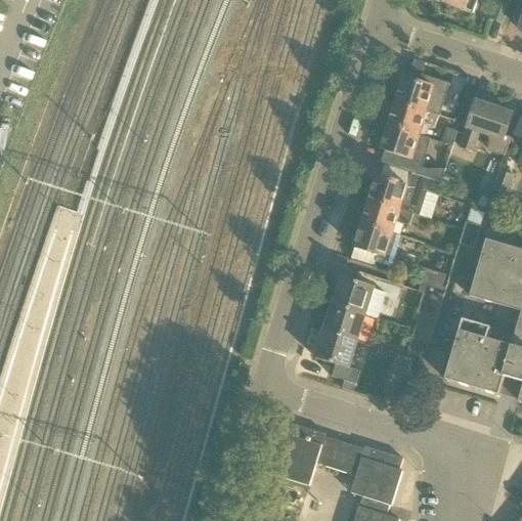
[(437,0),(471,12),(475,0),(481,0),(484,1),(484,0),(437,0)]
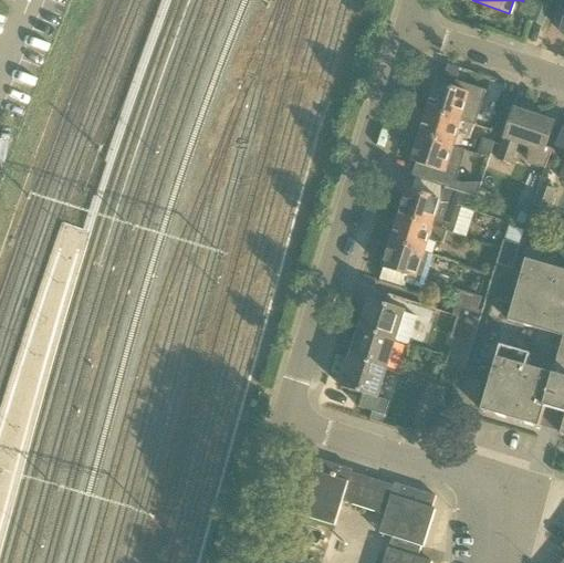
[(535,0),(529,18),(542,23),(549,4),(535,0)]
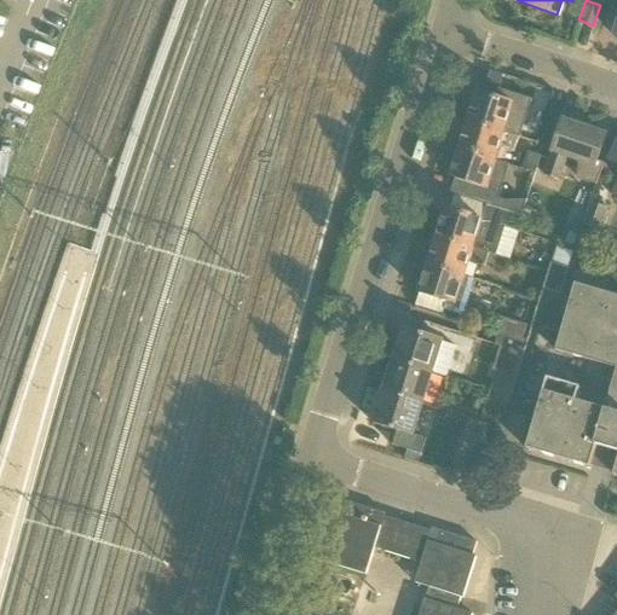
[(476,91),(466,119),(517,135),(529,96),(497,86),(494,97),(476,91)]
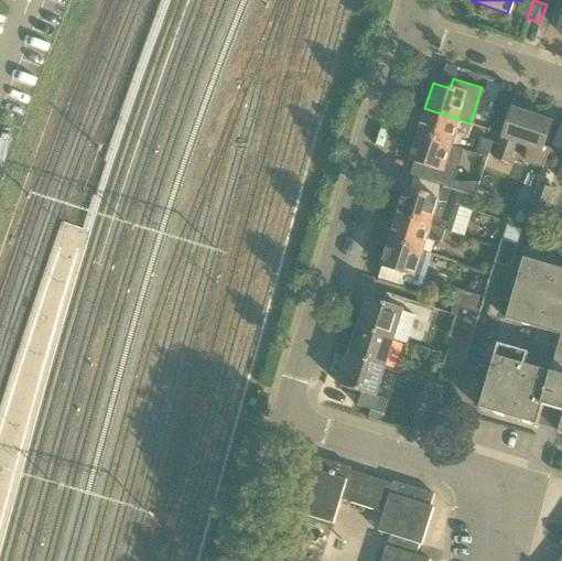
[(471,123),(424,108),(417,133),(450,144),(454,130),(467,135),(471,123)]
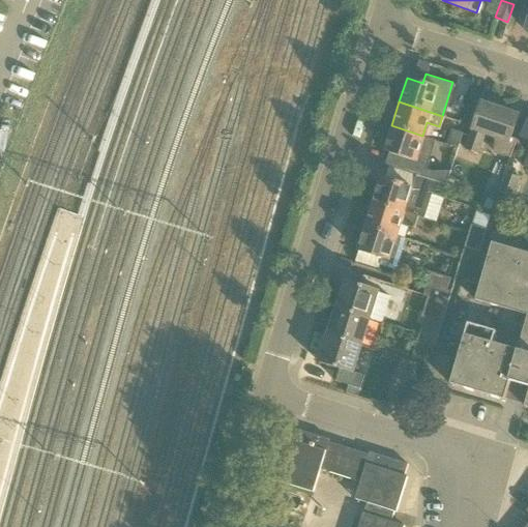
[(516,138),(509,136),(517,114),(480,101),(465,148),(476,152),(482,133),(493,136),(492,151),(503,155),(504,153),(509,155),(516,138)]
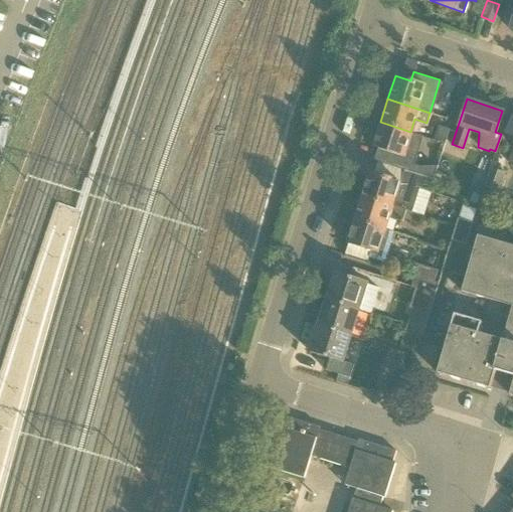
[(376,147),(372,159),(377,160),(403,168),(410,170),(412,164),(414,158),(421,135),(410,132),(380,122),(373,146),(376,147)]
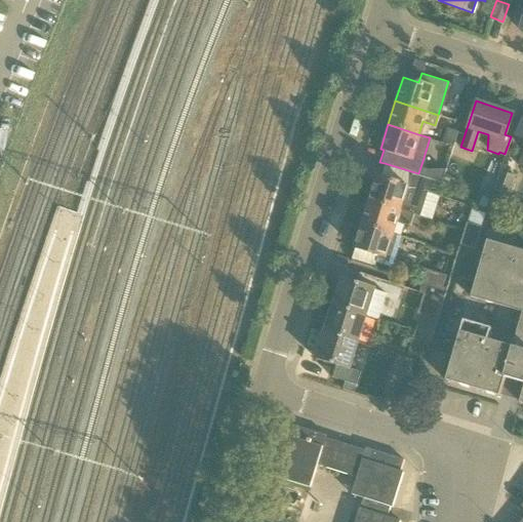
[(443,126),(439,142),(450,146),(455,130),(443,126)]
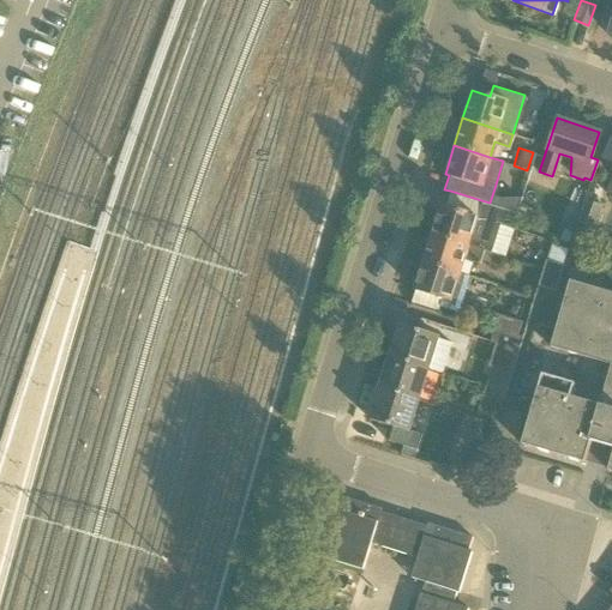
[(576,221),(593,227),(601,204),(585,198),(576,221)]
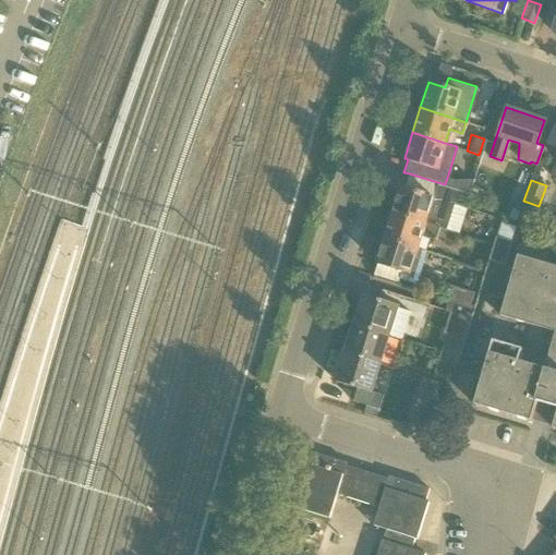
[(400,185),(393,212),(438,226),(445,228),(454,202),(464,206),(464,204),(469,192),(445,184),(437,182),(433,196),(405,188),(400,185)]
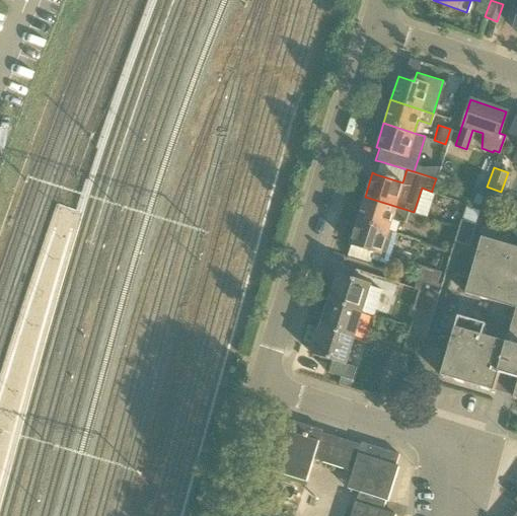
[(471,202),(478,205),(483,196),(475,193),(471,202)]
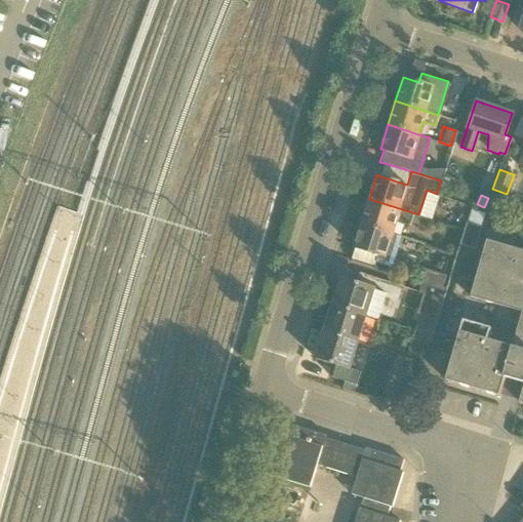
[(369,199),(361,223),(392,233),(396,221),(409,224),(412,212),(369,199)]
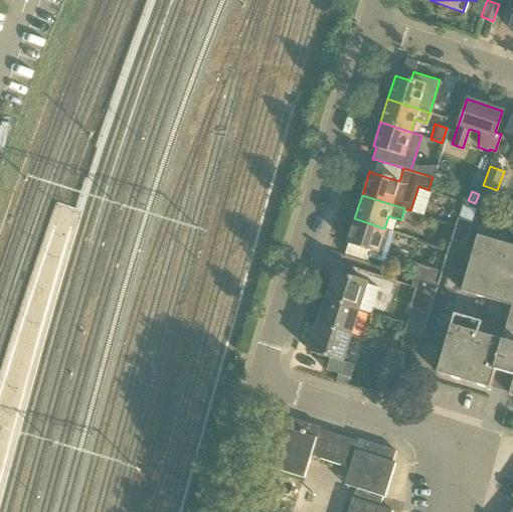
[(458,217),(451,238),(465,242),(472,221),(476,207),(462,203),(458,217)]
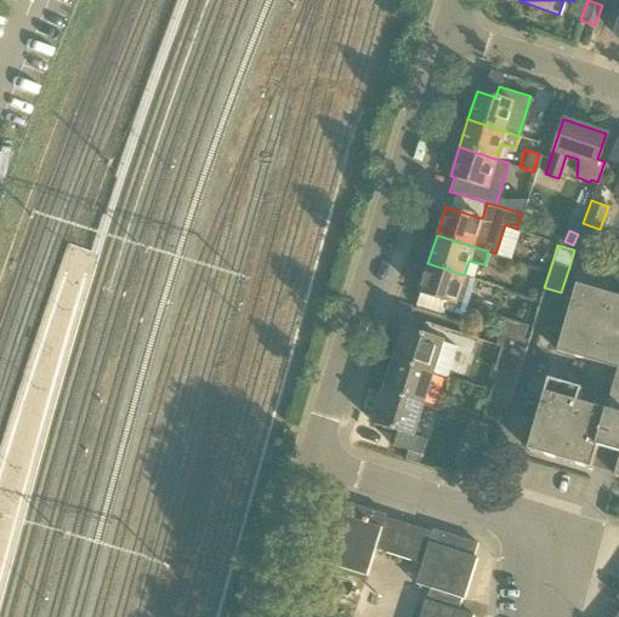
[(507,268),(510,258),(495,253),(493,263),(507,268)]
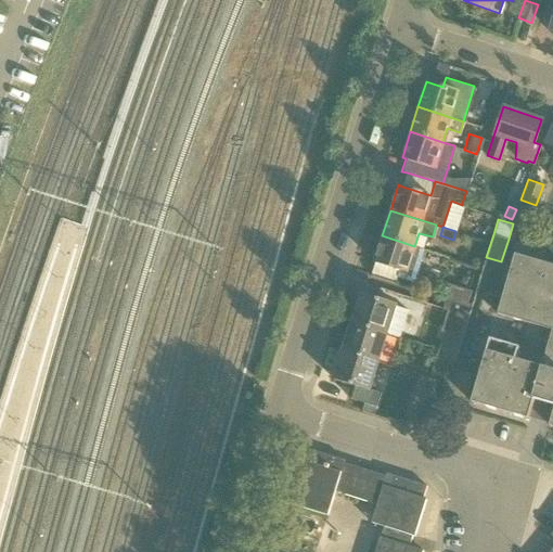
[(382,235),(374,260),(399,268),(397,276),(413,281),(421,258),(412,255),(414,246),(382,235)]
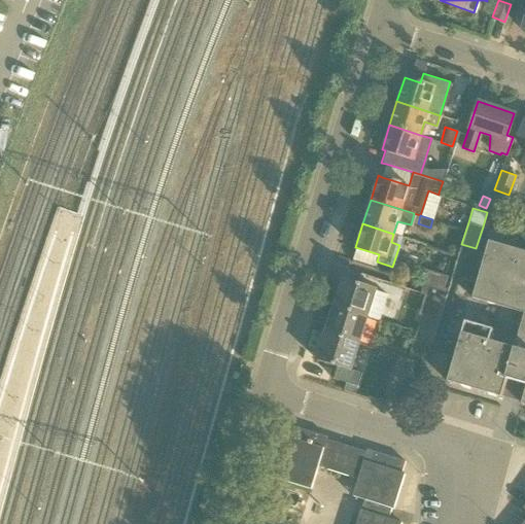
[(524,250),(488,240),(471,298),(524,312),(514,347),(489,340),(493,328),(465,320),(448,381),(500,396),(503,387),(523,393),(521,403),(524,404),(524,250)]
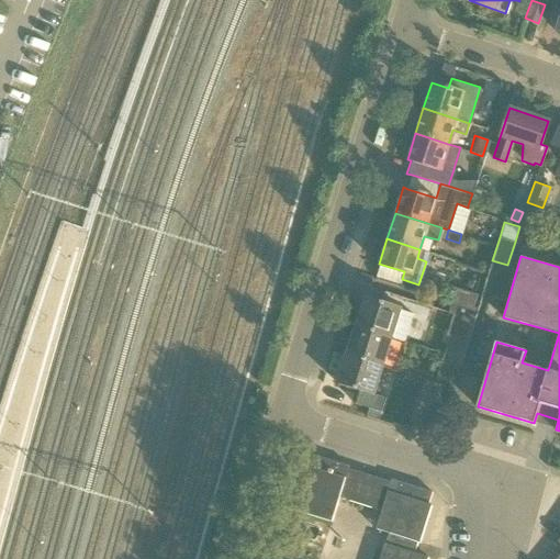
[(472,305),(477,293),(456,287),(451,299),(472,305)]
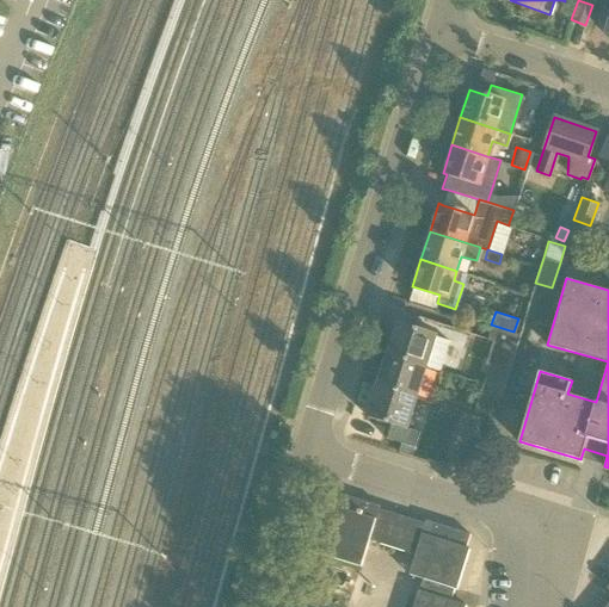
[(449,340),(435,335),(435,334),(397,321),(386,352),(425,365),(441,370),(449,340)]
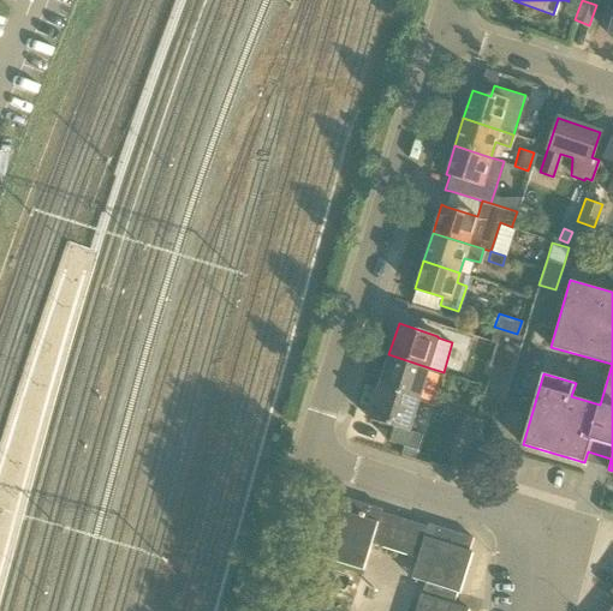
[(494,327),(491,341),(495,342),(518,349),(518,348),(522,336),(517,334),(494,327)]
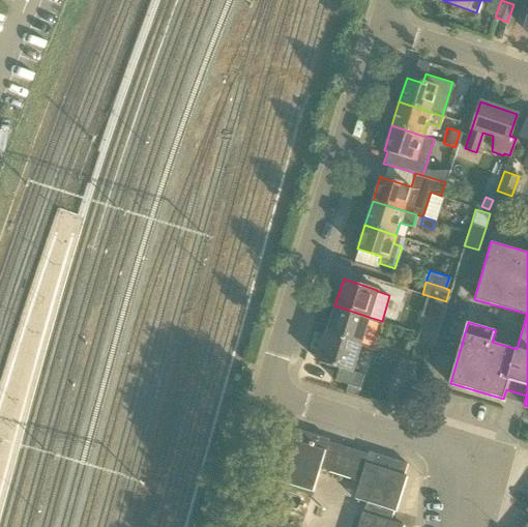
[(423,316),(418,332),(435,338),(446,301),(427,295),(420,315),(423,316)]
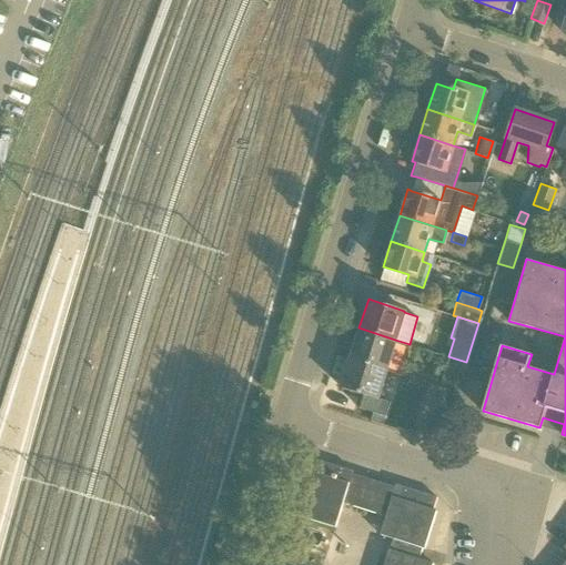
[(386,367),(395,340),(359,328),(351,356),(386,367)]
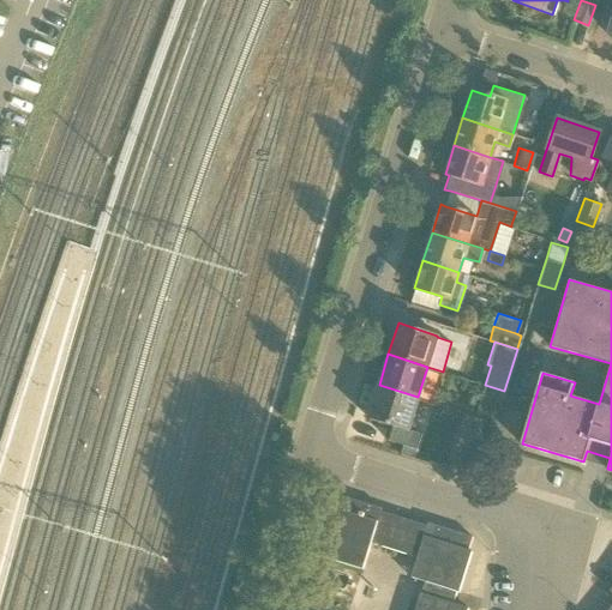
[(408,428),(418,397),(379,385),(369,417),(393,424),(388,439),(415,448),(417,447),(413,447),(418,432),(408,428)]
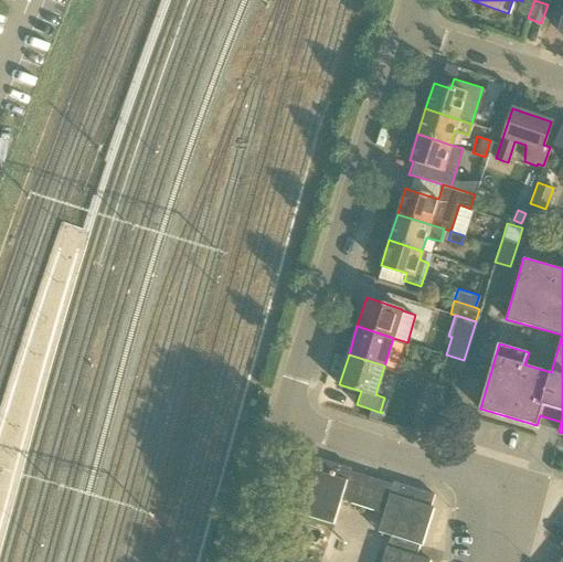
[(456,384),(464,360),(446,354),(438,379),(456,384)]
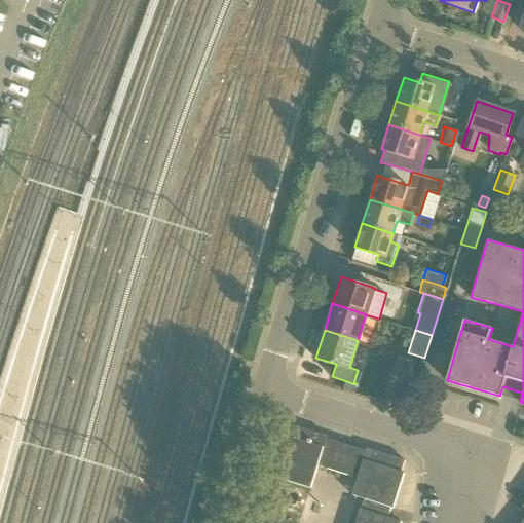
[(414,359),(399,353),(387,389),(403,394),(414,359)]
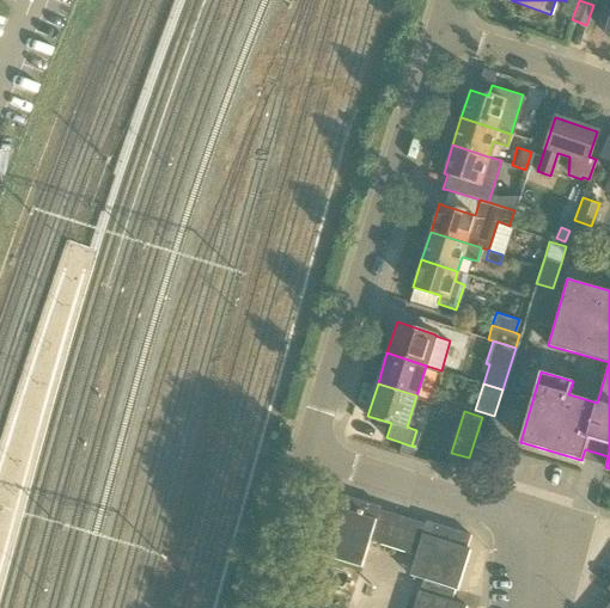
[(464,607),(465,605),(450,600),(455,588),(456,589),(469,547),(465,546),(470,533),(426,520),(425,522),(378,508),(379,505),(339,492),(318,553),(360,566),(370,538),(379,541),(378,544),(404,552),(406,551),(415,554),(408,576),(421,581),(412,607),(464,607)]
